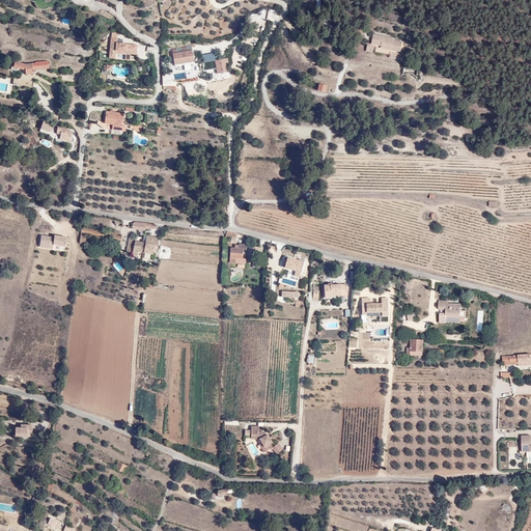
[(112,33),(110,53),(101,52),(100,60),(109,61),(109,59),(115,59),(116,54),(127,55),(126,61),(131,61),(131,54),(136,55),(137,45),(116,44),(117,33),(112,33)]
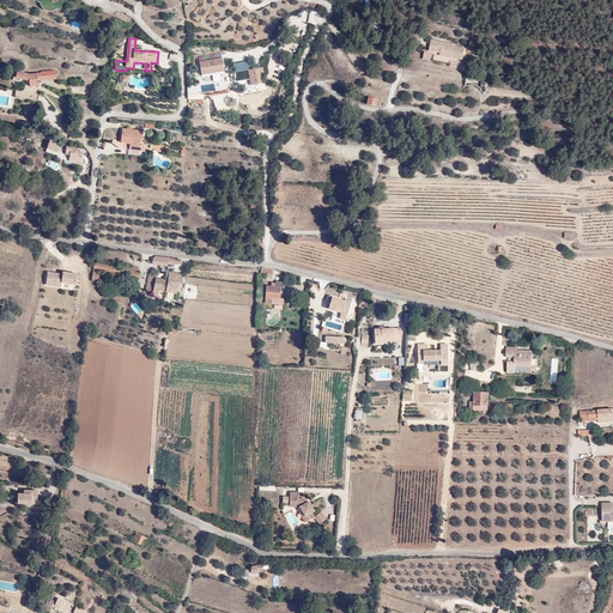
[(461,60),(463,47),(453,44),(447,43),(448,42),(436,40),(434,50),(429,49),(428,50),(424,50),(422,58),(432,60),(432,59),(449,61),(449,65),(455,66),(456,60),(461,60)]
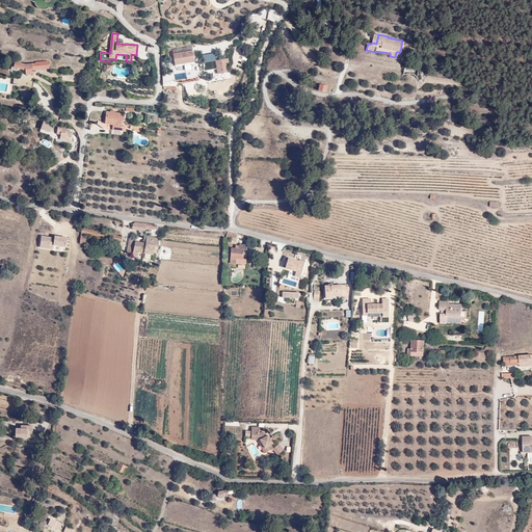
[(178,49),(174,49),(176,64),(183,63),(194,62),(193,51),(189,51),(188,47),(183,48),(183,49),(178,50),(178,49)]
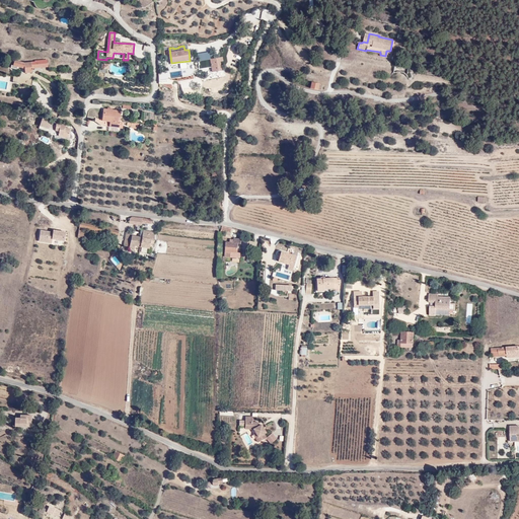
[(198,53),(199,61),(210,60),(209,52),(198,53)]
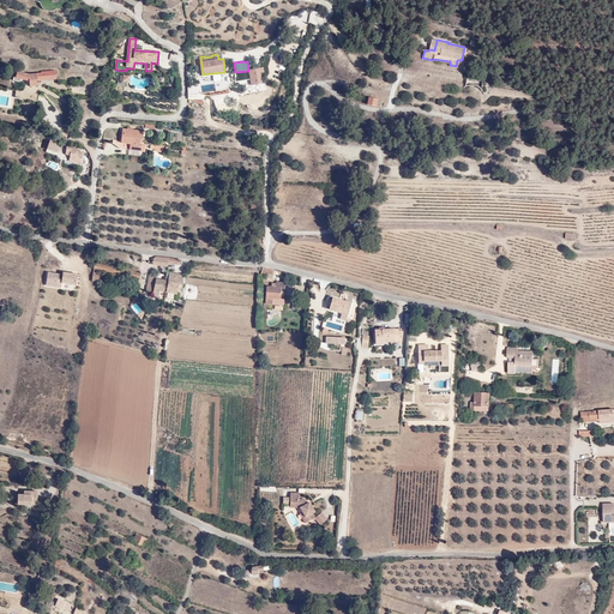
[(43,72),(29,73),(18,70),(16,76),(29,80),(30,86),(40,85),(40,79),(52,78),(50,68),(43,70),(43,72)]
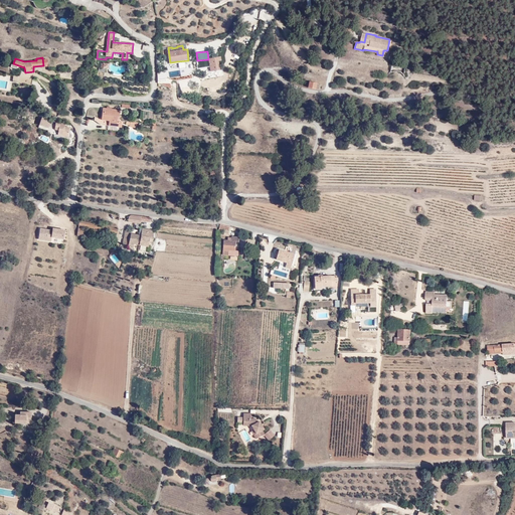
[(221,57),(213,58),(213,59),(210,59),(211,64),(215,63),(215,66),(213,66),(213,65),(211,65),(211,70),(219,69),(219,63),(218,63),(217,61),(221,60),(221,57)]
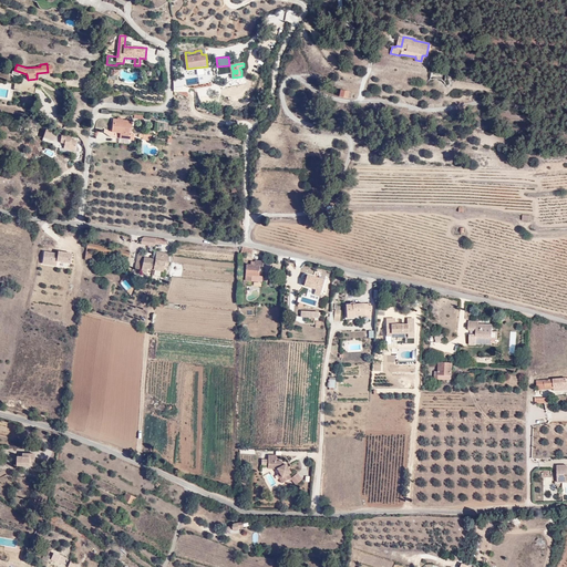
[(38,86),(18,82),(17,90),(37,93),(38,86)]
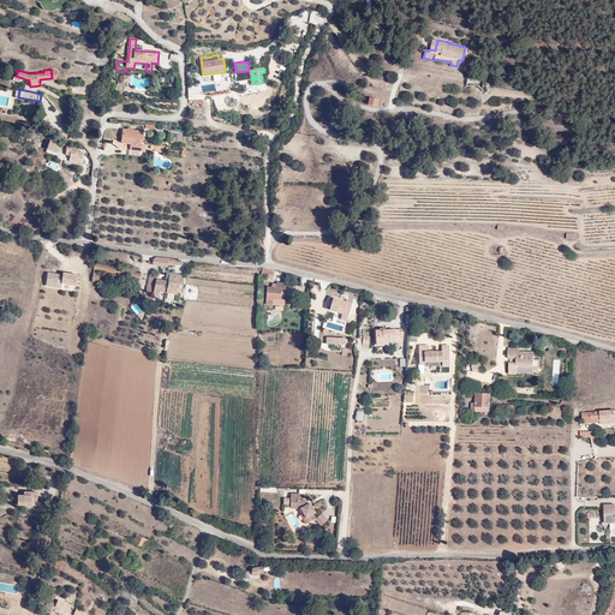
[(369,97),(368,105),(376,107),(377,99),(369,97)]
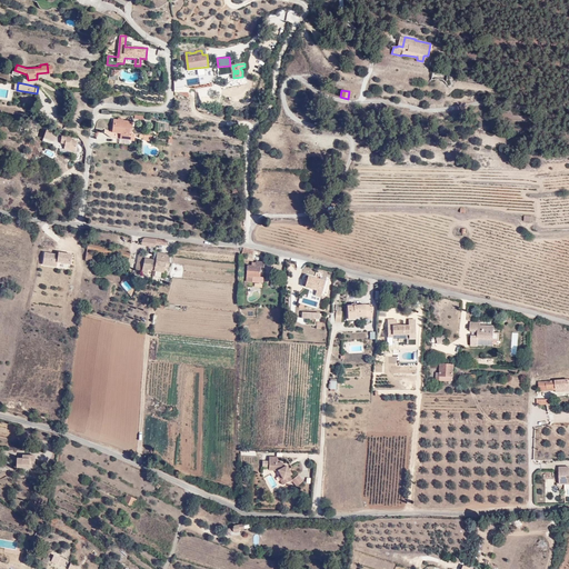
[(107,123),(107,128),(133,131),(135,122),(115,119),(115,125),(107,123)]
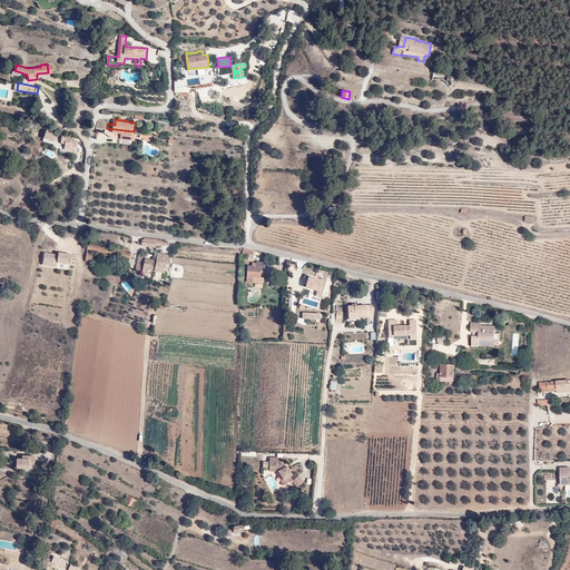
[(134,131),(107,128),(106,133),(114,134),(112,137),(136,140),(136,135),(134,135),(134,131)]
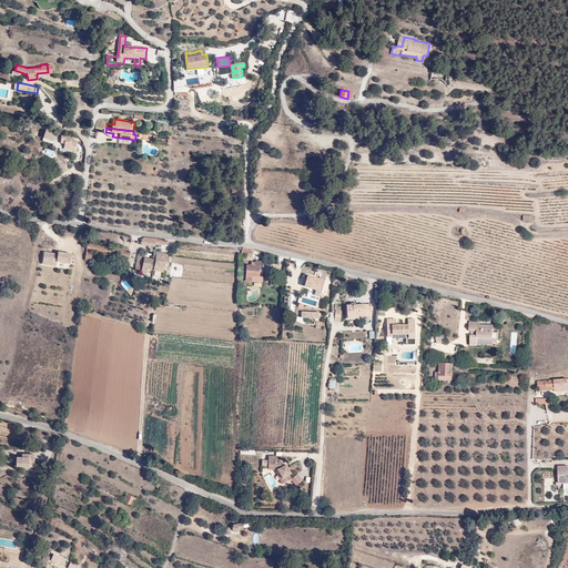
[(59,134),(49,131),(46,140),(57,143),(59,134)]
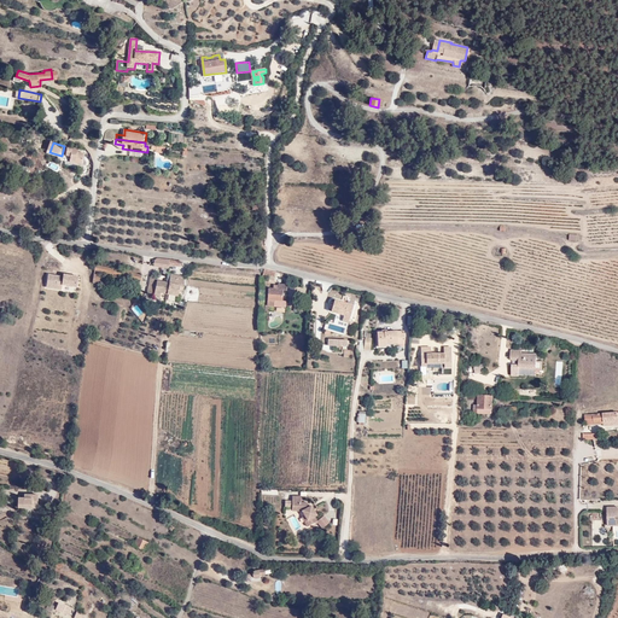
[(80,153),(81,149),(69,146),(68,156),(73,157),(73,162),(68,162),(69,167),(83,169),(86,155),(80,153)]
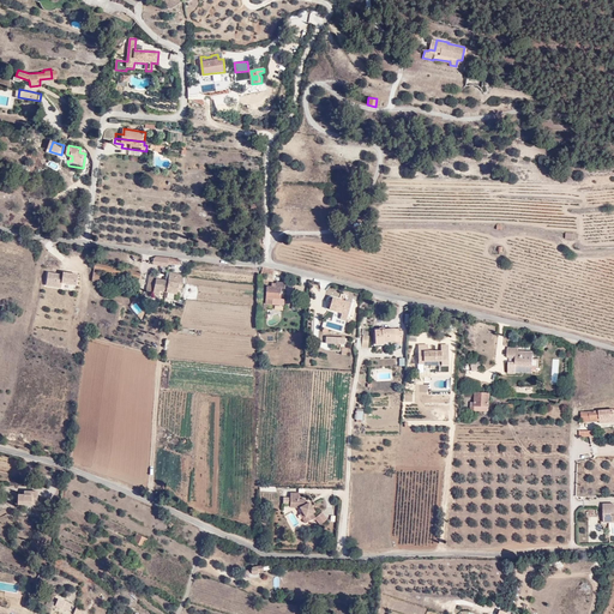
[(102,271),(140,278),(142,274),(96,264),(95,270),(102,271)]
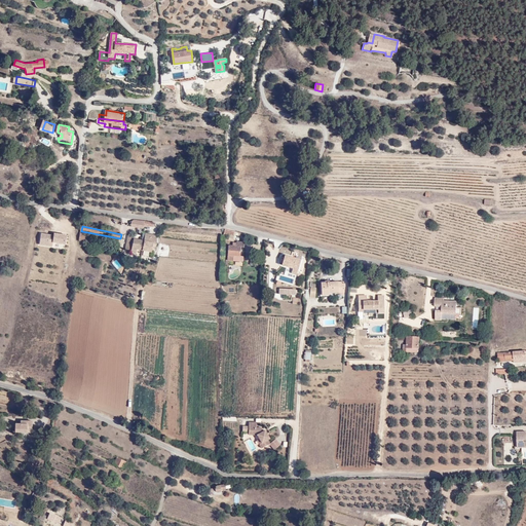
[(234,232),(224,230),(224,234),(228,235),(229,235),(228,238),(232,239),(234,232)]
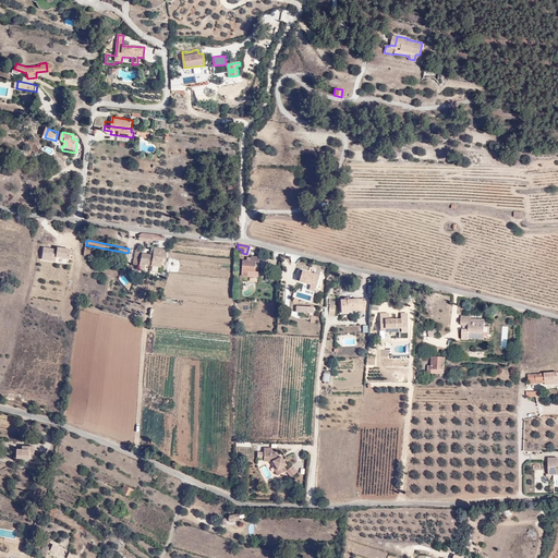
[(57,250),(43,249),(41,261),(56,262),(56,257),(70,258),(70,249),(57,247),(57,250)]
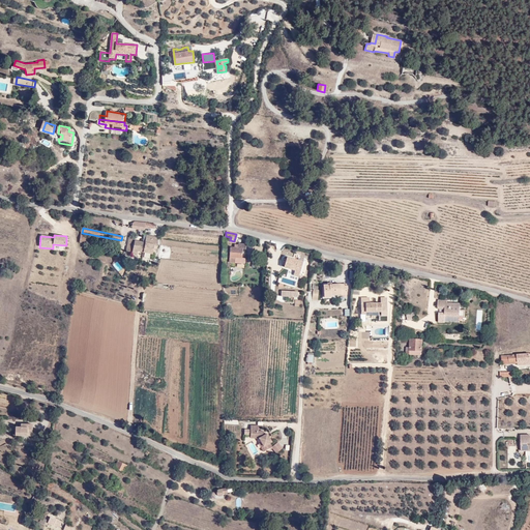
[(147,235),(145,242),(144,252),(153,253),(153,247),(157,248),(158,237),(147,235)]
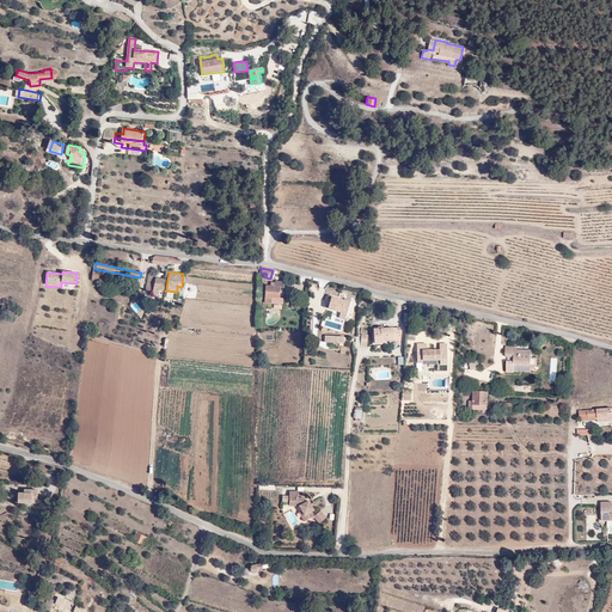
[(159,289),(166,291),(167,280),(165,280),(155,277),(157,274),(150,274),(146,288),(153,289),(153,293),(159,294),(159,289)]
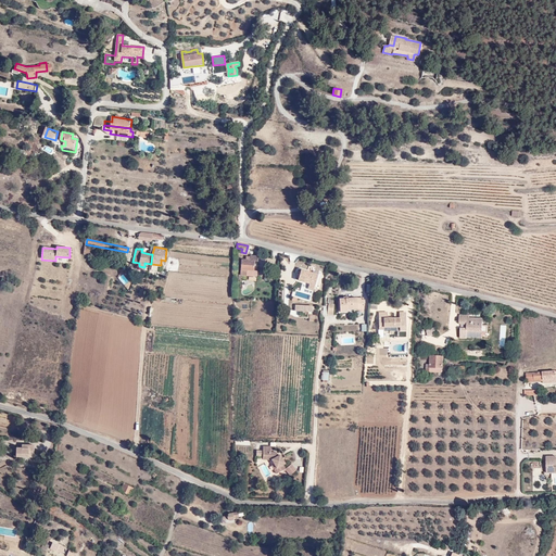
[(253,262),(257,263),(257,256),(250,256),(249,261),(241,260),(239,275),(240,275),(245,275),(245,270),(252,272),(253,267),(253,262)]
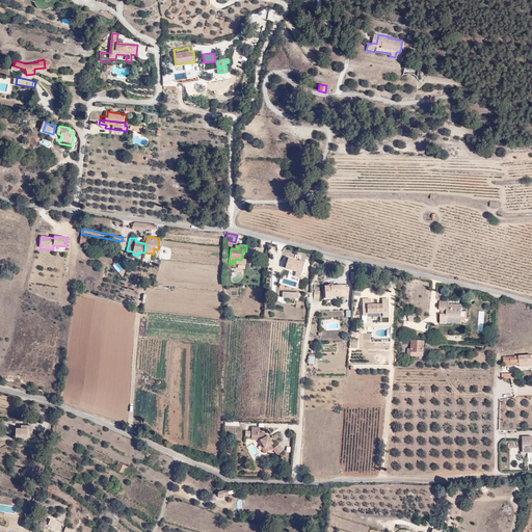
[(289,270),(300,273),(302,264),(287,259),(284,269),(289,270)]
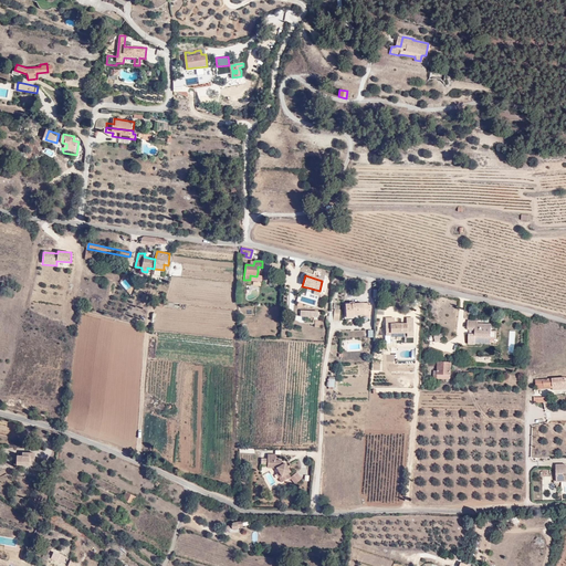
[(125,279),(121,282),(125,290),(130,286),(125,279)]
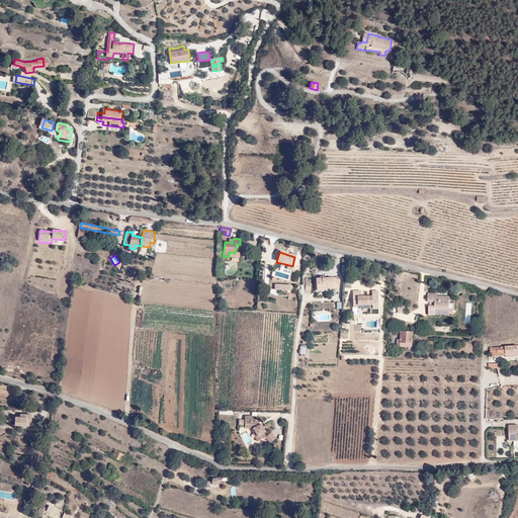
[(322,287),(323,287),(328,287),(339,286),(338,277),(332,277),(325,277),(318,277),(317,278),(317,287),(318,289),(323,289),(322,288),(322,287)]
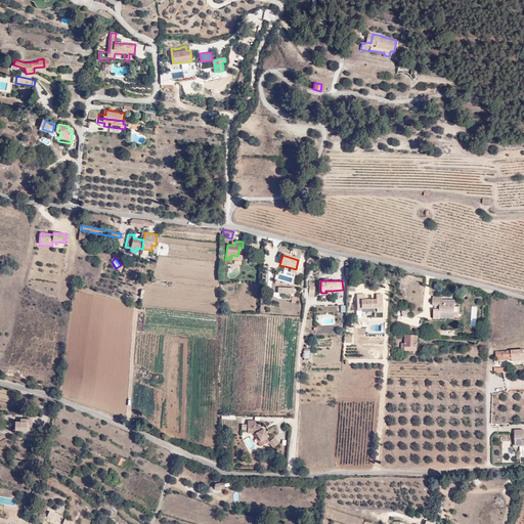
[(355,294),(355,310),(360,310),(361,313),(366,313),(366,307),(373,307),(373,311),(377,311),(376,299),(365,299),(364,294),(355,294)]
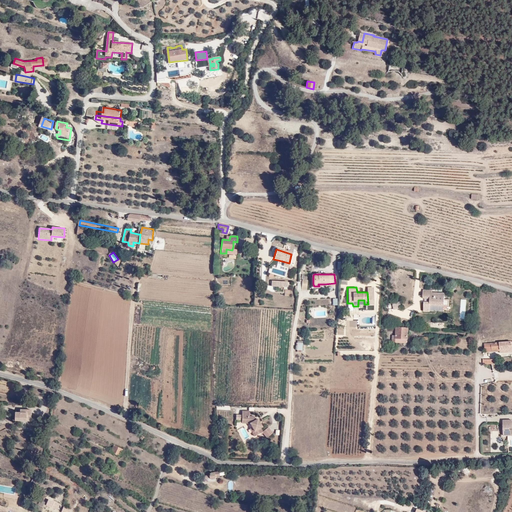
[(429,299),(429,306),(443,306),(448,306),(448,299),(443,299),(443,294),(429,293),(429,291),(423,291),(423,299),(429,299)]
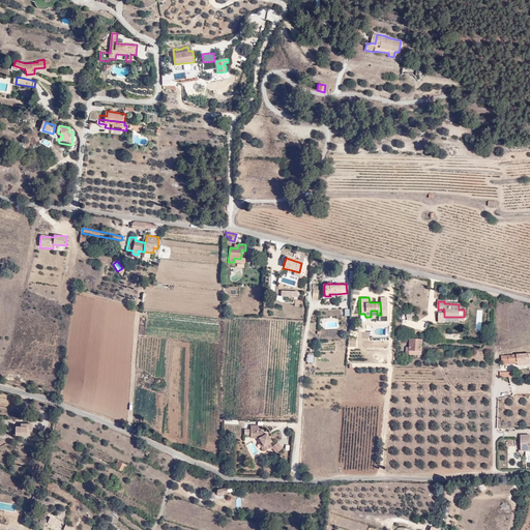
[(406,347),(406,354),(410,354),(410,350),(422,351),(422,340),(421,340),(421,337),(419,337),(419,340),(411,340),(411,347),(406,347)]
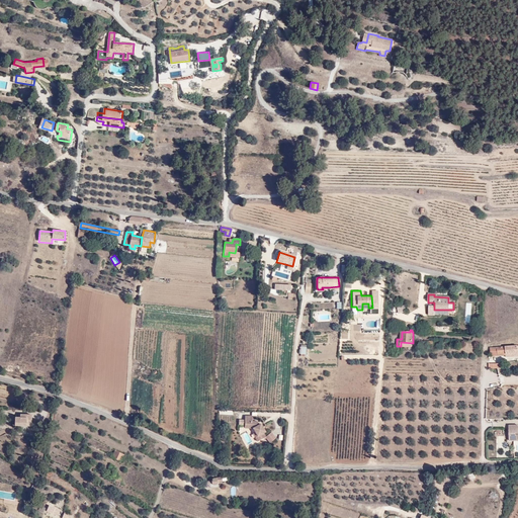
[(517,353),(517,346),(492,347),(492,355),(507,355),(507,354),(517,353)]
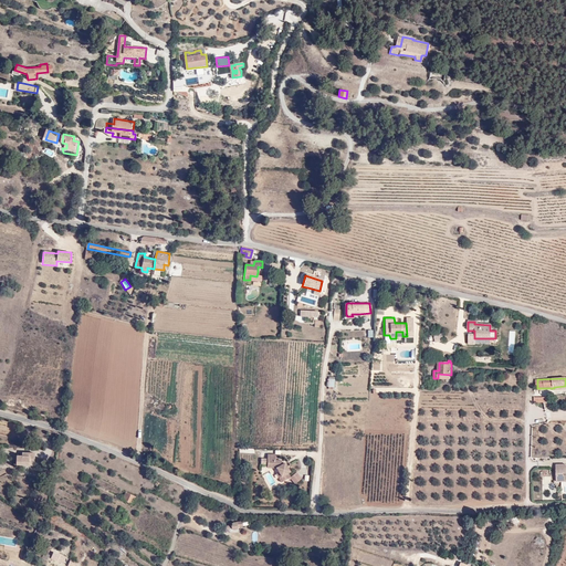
[(18,457),(17,465),(30,465),(30,462),(37,462),(37,453),(24,453),(23,457),(18,457)]
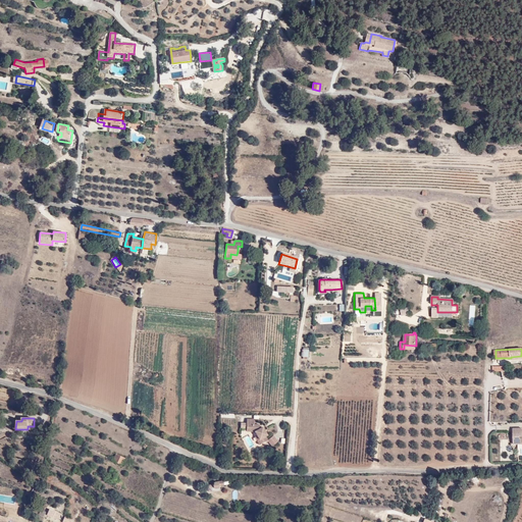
[(265,436),(266,435),(263,430),(262,427),(260,427),(259,425),(254,424),(254,423),(246,422),(246,423),(245,428),(245,429),(248,430),(248,431),(254,432),(256,435),(258,439),(256,440),(258,446),(267,440),(265,436)]
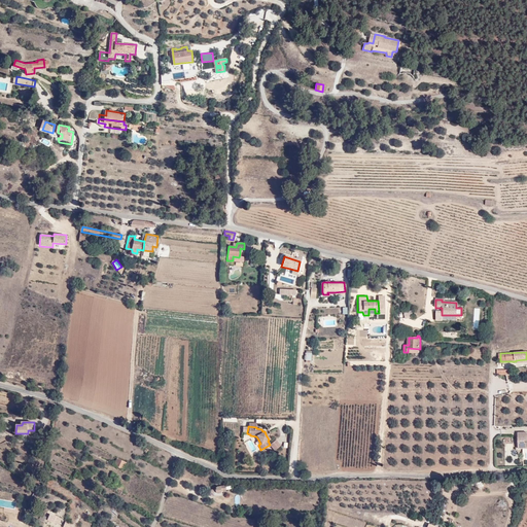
[(275,451),(281,446),(276,440),(270,445),(275,451)]
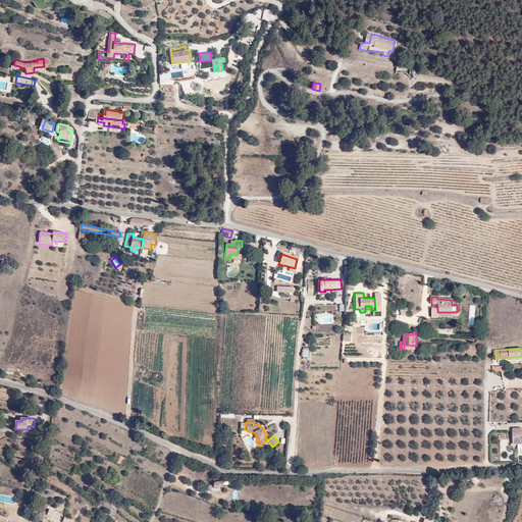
[(116,453),(113,460),(122,464),(125,457),(116,453)]
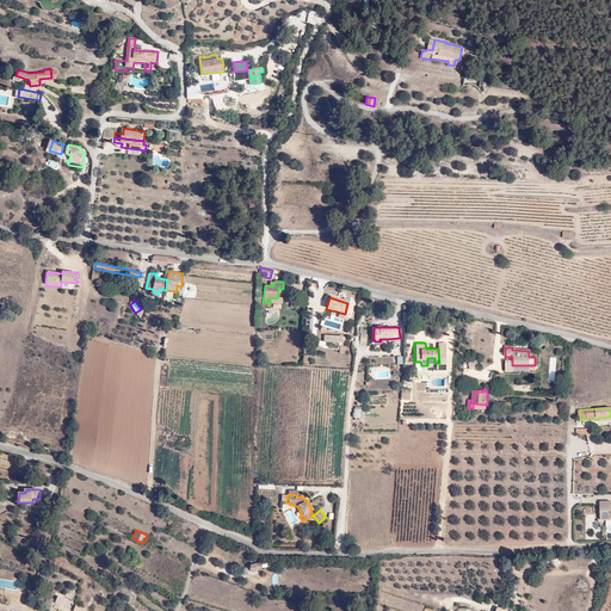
[(129,549),(123,562),(130,565),(136,551),(129,549)]
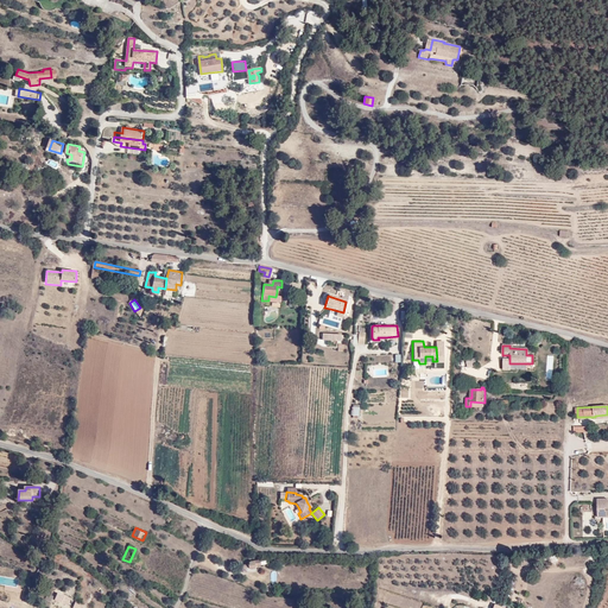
[(70,599),(57,593),(55,597),(68,603),(70,599)]
